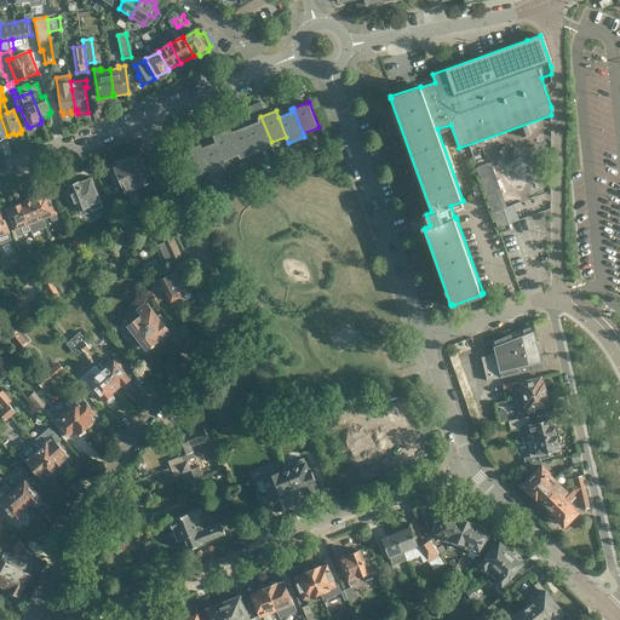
[(273,145),(271,142),(260,116),(258,118),(259,121),(246,126),(257,151),(273,145)]
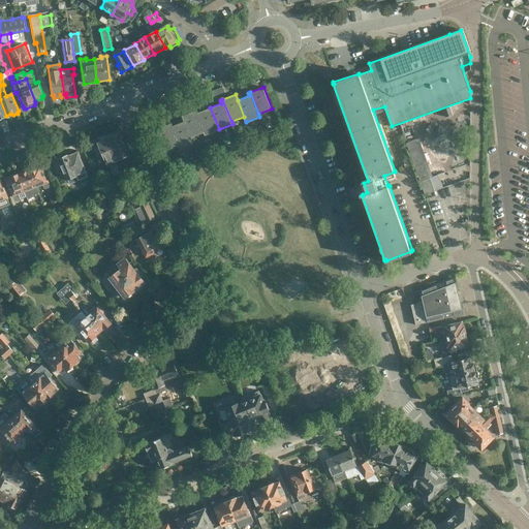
[(195,111),(204,132),(205,135),(219,129),(210,107),(198,113),(197,110),(195,111)]
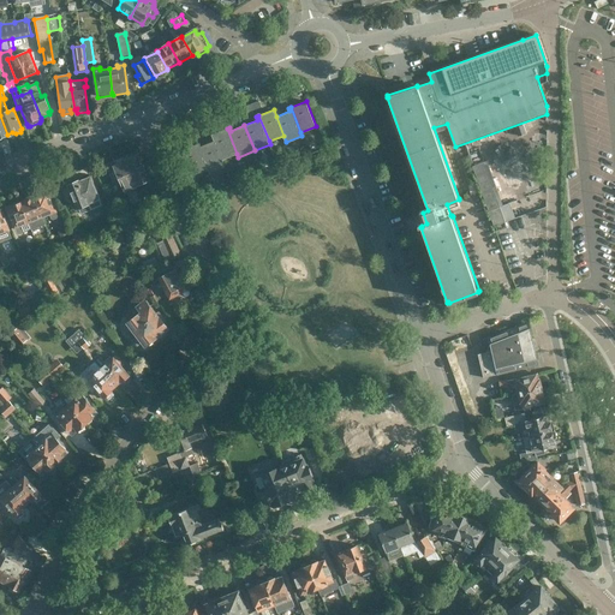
[(215,141),(222,160),(237,154),(227,129),(212,133),(215,141)]
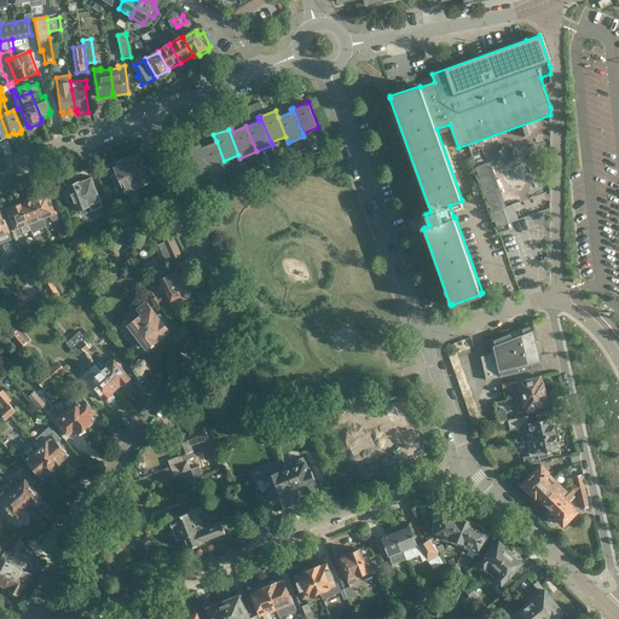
[(200,144),(209,171),(210,173),(227,167),(224,161),(217,142),(203,146),(202,144),(200,144)]
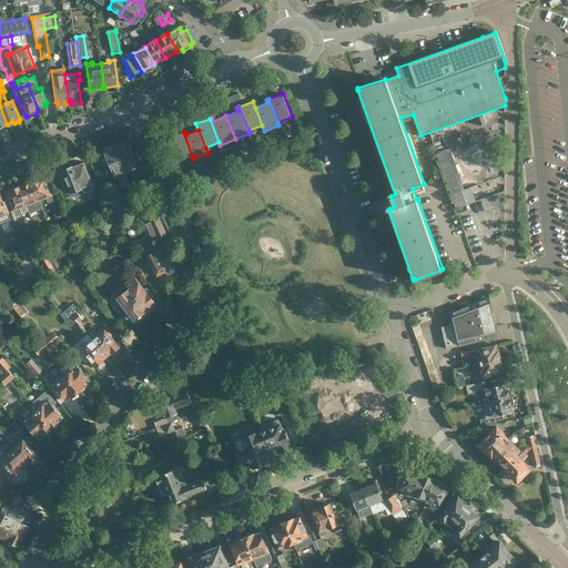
[(178,162),(192,156),(183,132),(169,138),(178,162)]
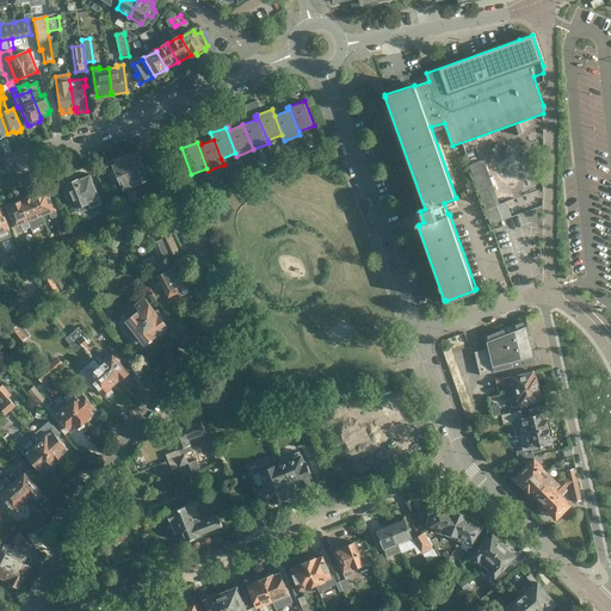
[(148,178),(137,153),(127,158),(128,160),(113,165),(115,168),(110,171),(113,180),(119,178),(125,191),(135,186),(134,185),(148,178)]
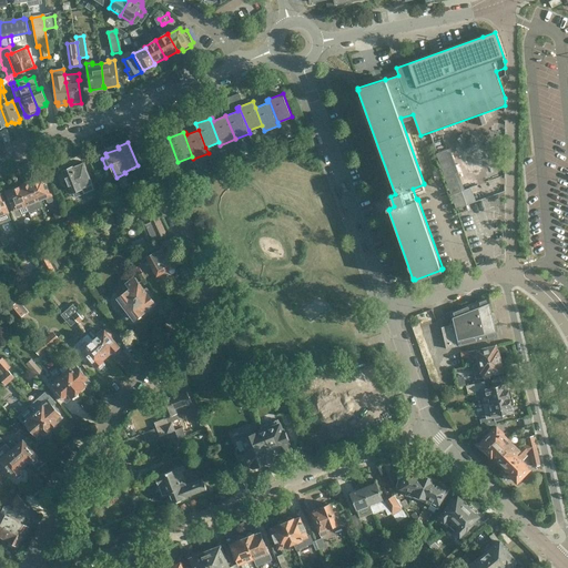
[(436,153),(456,209),(467,205),(462,191),(447,150),(436,153)]
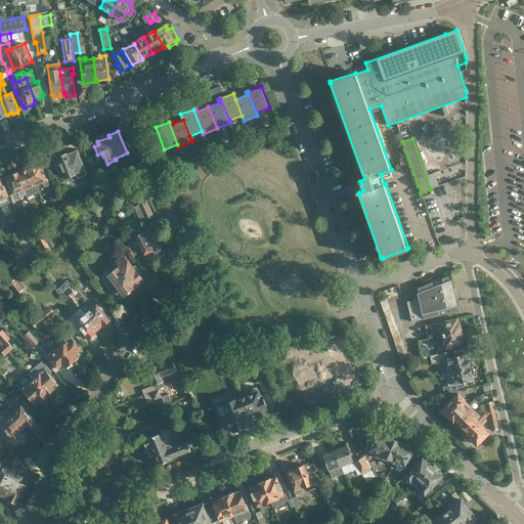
[(70,182),(88,175),(78,150),(53,160),(57,169),(62,167),(67,177),(68,177),(70,182)]
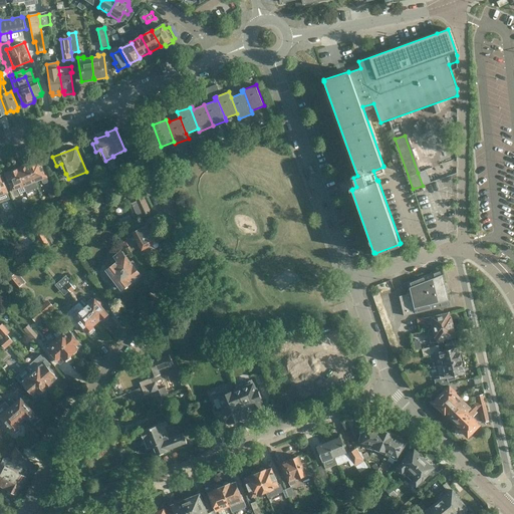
[(90,167),(97,164),(94,157),(88,160),(90,167)]
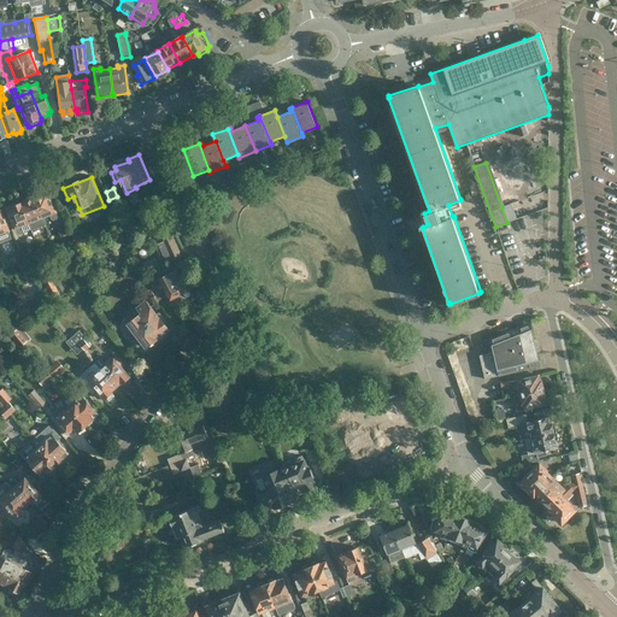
[(58,218),(48,193),(42,195),(40,194),(36,195),(35,198),(34,198),(42,218),(50,215),(52,219),(53,221),(57,219),(58,218)]
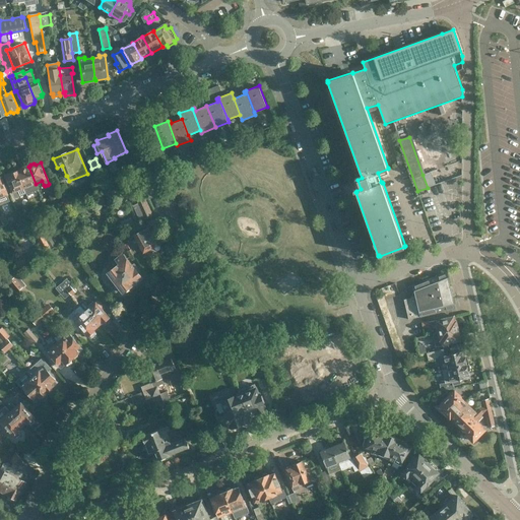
[(38,190),(36,184),(28,167),(17,172),(26,193),(26,194),(38,190)]
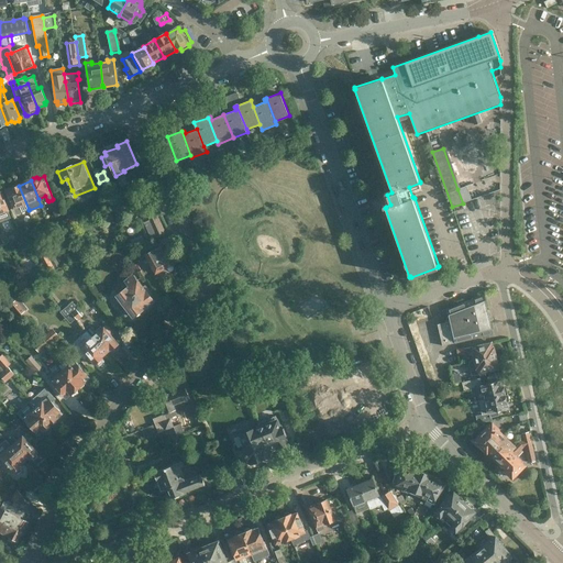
[(146,184),(132,189),(134,195),(148,189),(146,184)]
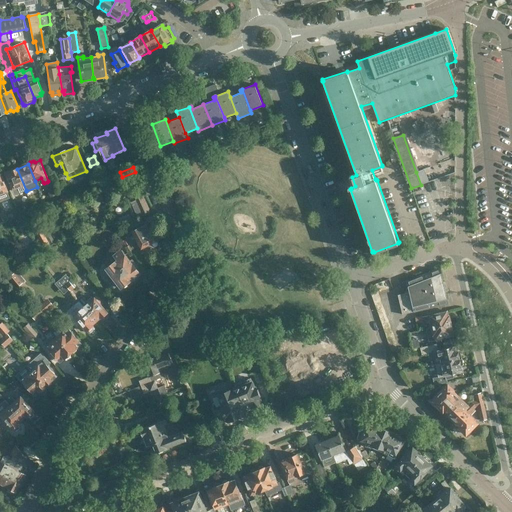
[(16,169),(15,168),(12,169),(12,171),(6,173),(14,195),(26,190),(17,169),(16,169)]
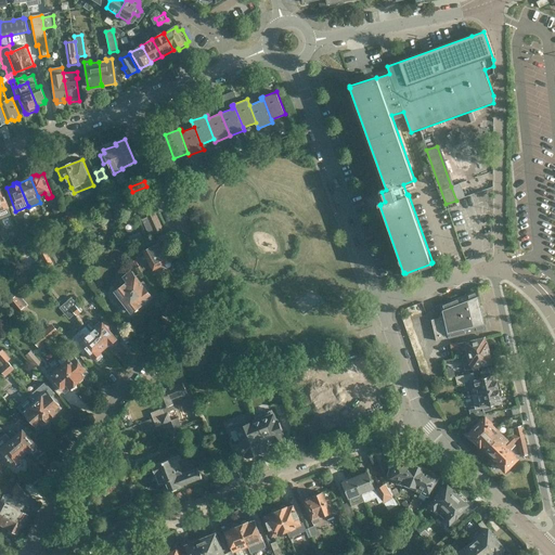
[(10,213),(0,190),(0,189),(0,210),(2,209),(4,215),(10,213)]
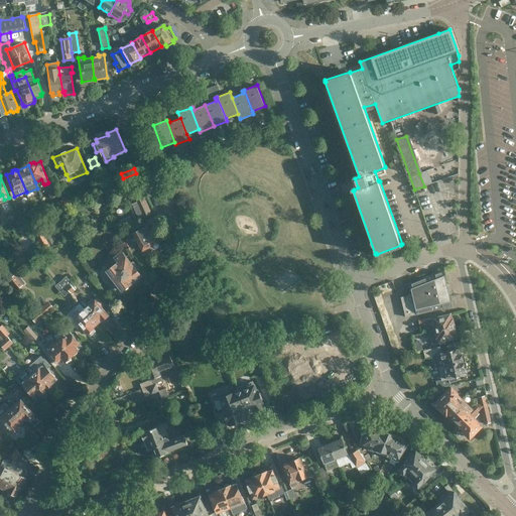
[(107,197),(118,191),(115,185),(104,189),(107,197)]
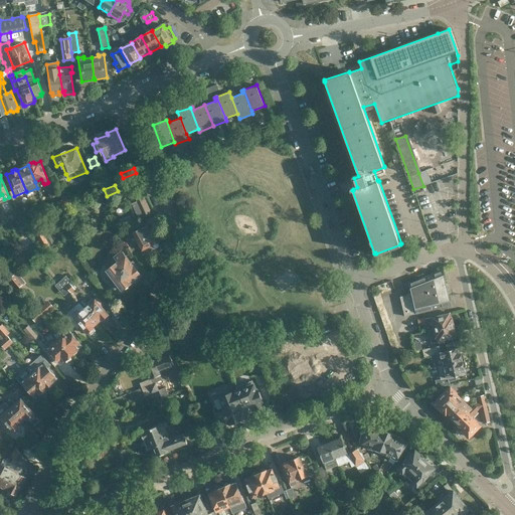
[(50,199),(57,196),(53,188),(47,190),(50,199)]
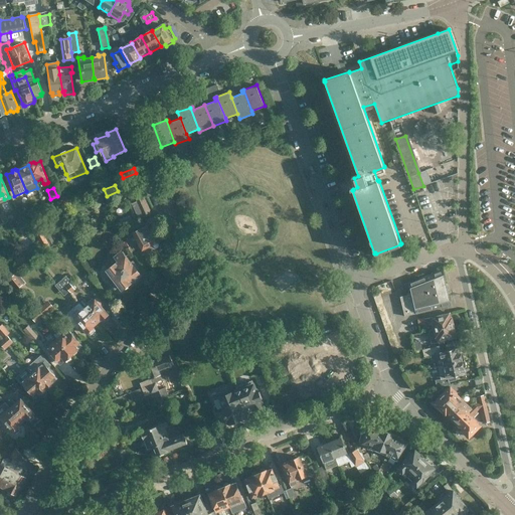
[(101,203),(106,200),(102,192),(96,195),(101,203)]
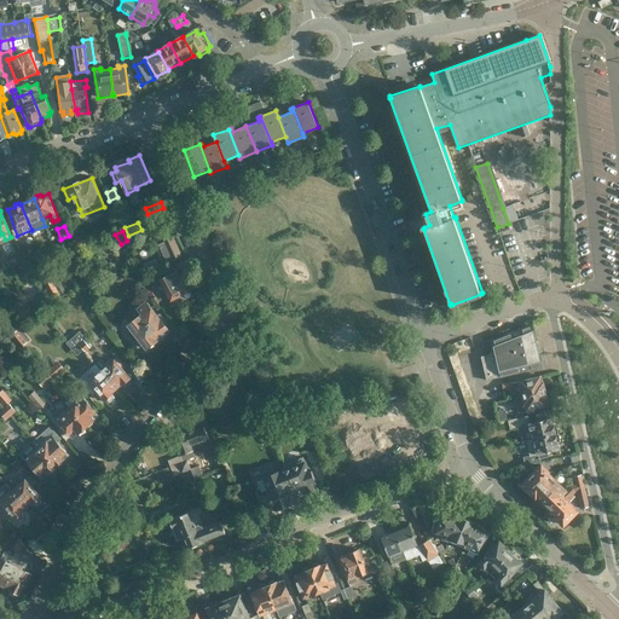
[(168,264),(183,258),(173,237),(169,238),(166,231),(155,235),(168,264)]
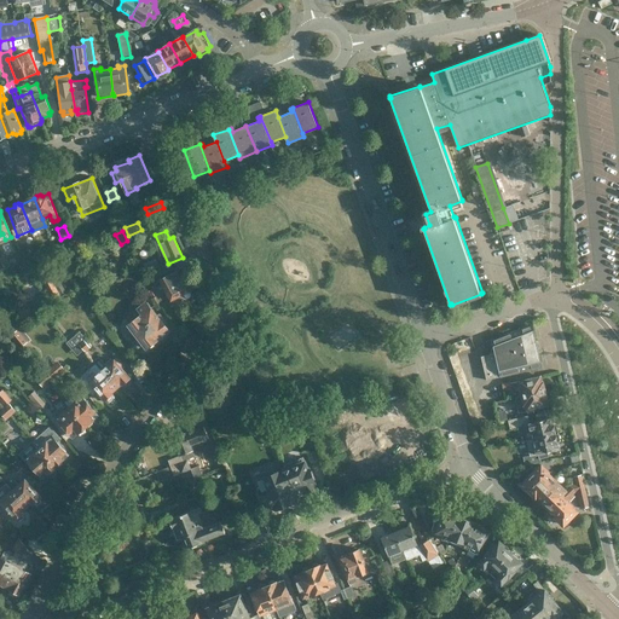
[(5,256),(10,266),(15,264),(10,253),(5,256)]
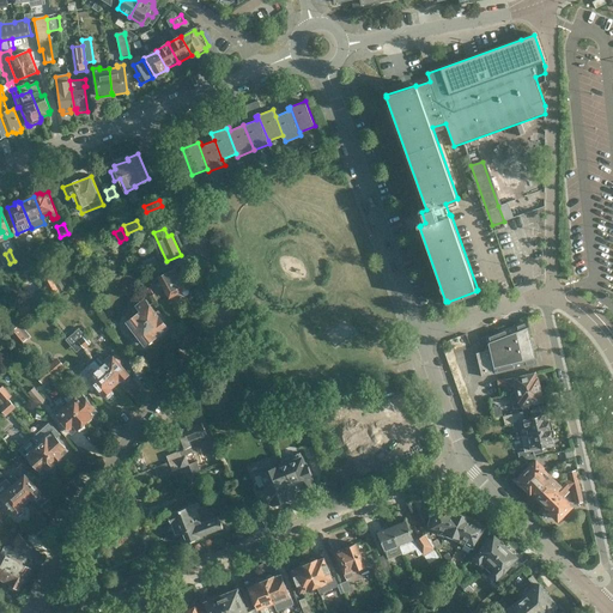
[(0,256),(5,267),(10,263),(5,254),(0,255),(0,256)]
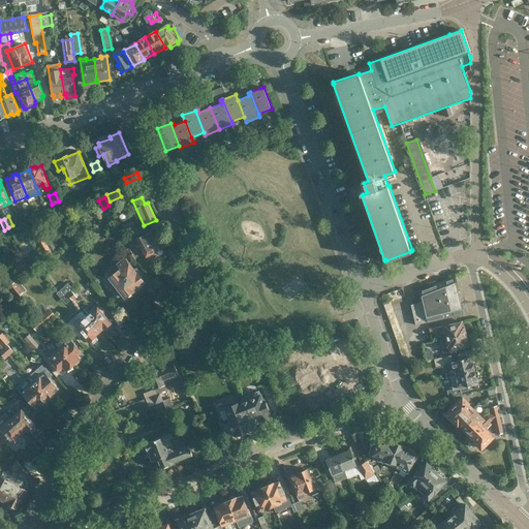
[(125,235),(137,228),(133,220),(121,226),(125,235)]
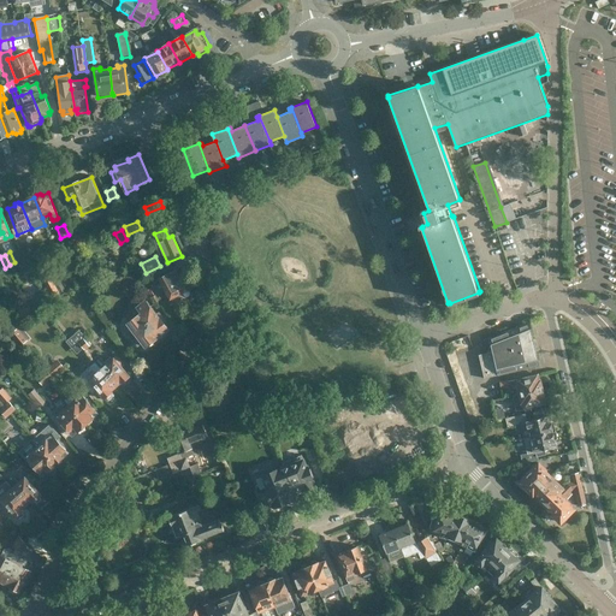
[(181,267),(160,278),(157,273),(148,278),(158,295),(166,290),(171,298),(191,288),(181,267)]
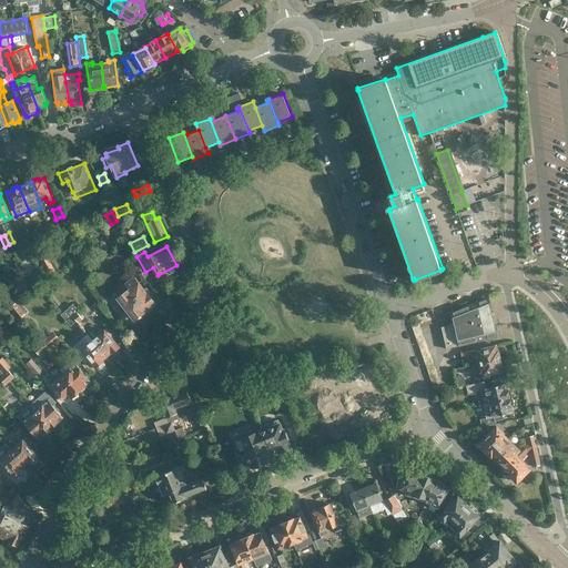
[(56,271),(60,267),(54,257),(50,261),(56,271)]
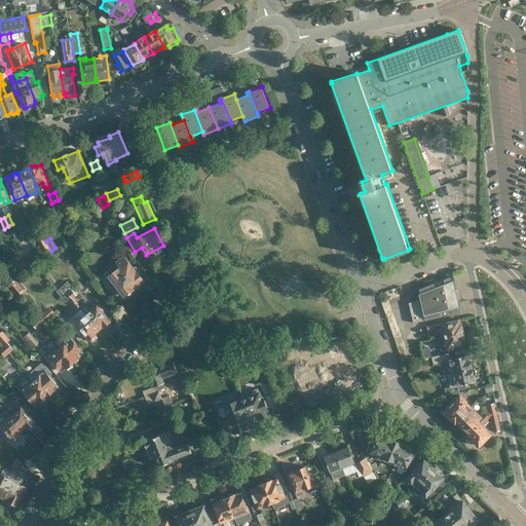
[(45,254),(50,251),(46,243),(41,247),(45,254)]
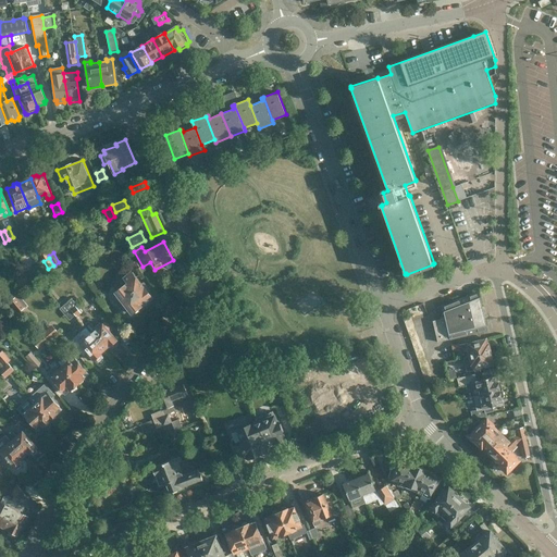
[(141,279),(147,275),(141,265),(136,269),(141,279)]
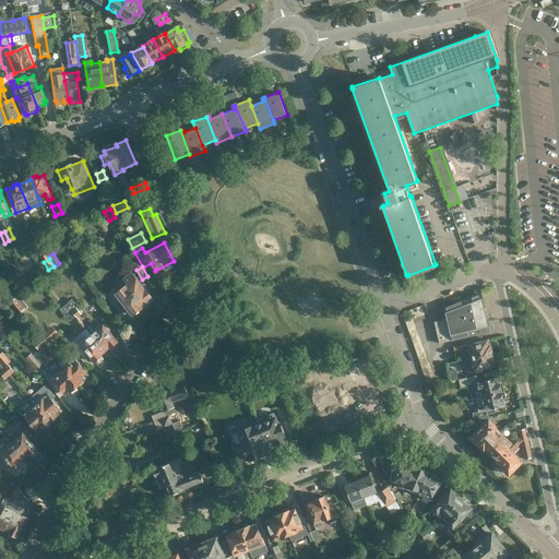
[(21,269),(12,274),(24,289),(33,284),(21,269)]
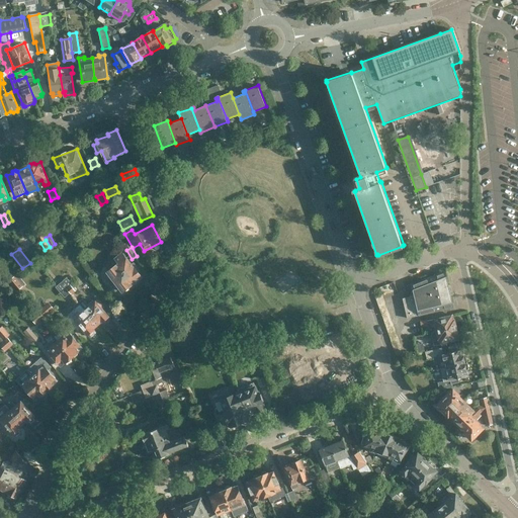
[(114,259),(117,263),(118,264),(107,272),(112,279),(108,282),(114,290),(119,287),(121,290),(140,276),(140,275),(132,264),(131,265),(121,253),(114,259)]
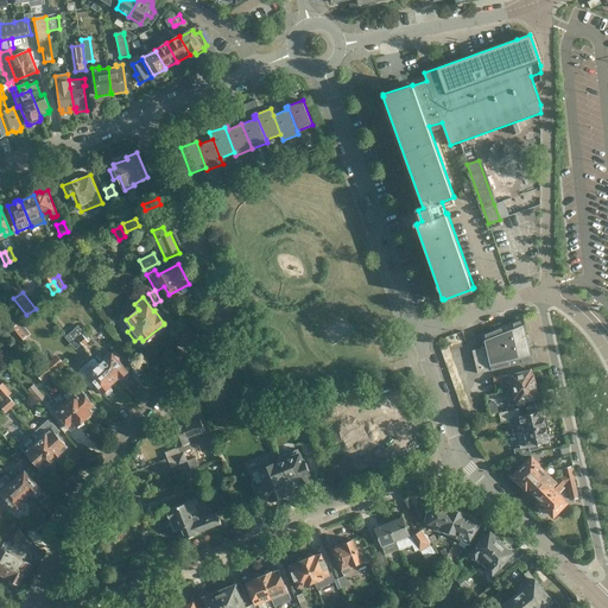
[(477,373),(492,369),(527,360),(526,356),(532,355),(523,316),(482,333),(486,347),(473,350),(477,373)]
